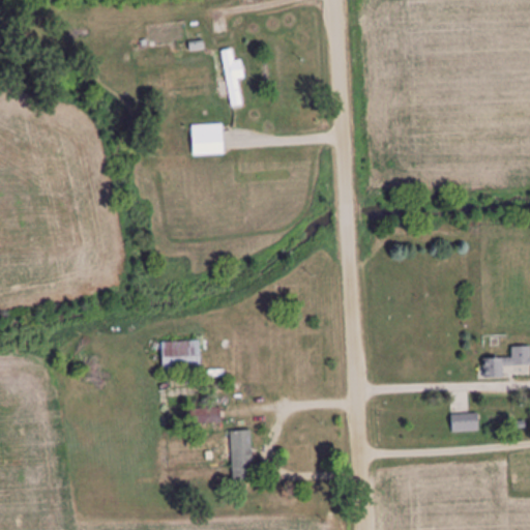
[(226,21),(215,21),(215,33),(226,33),(226,21)]
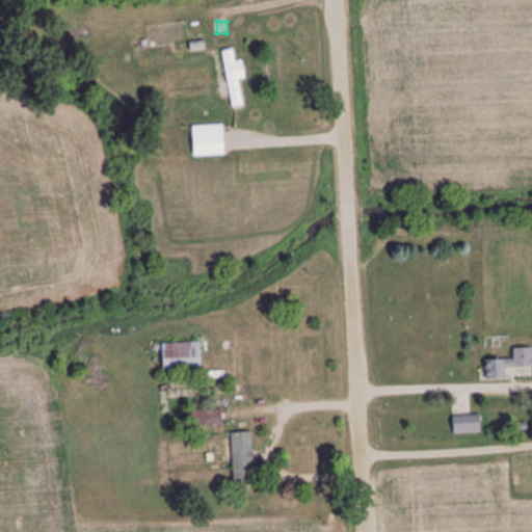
[(189,35),(190,52),(205,51),(204,34),(189,35)]
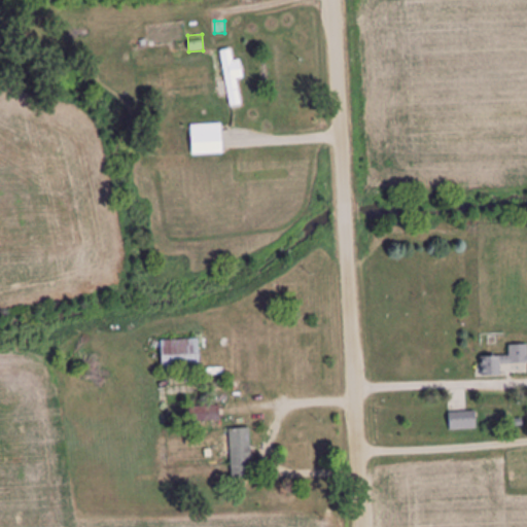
[(237,80),(244,79),(240,61),(234,62),(232,50),(220,51),(231,108),(241,106),(237,80)]
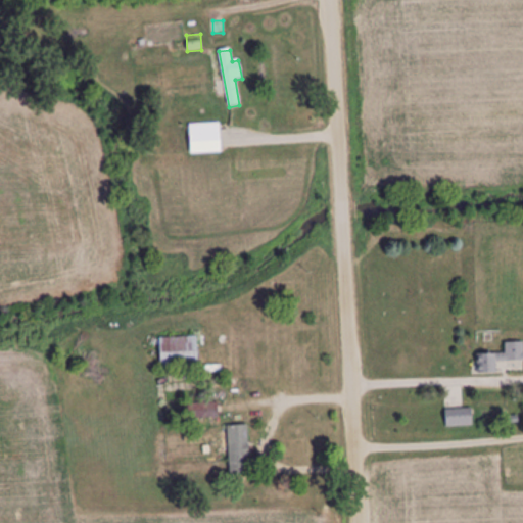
[(190,124),(190,154),(221,154),(221,124),(190,124)]
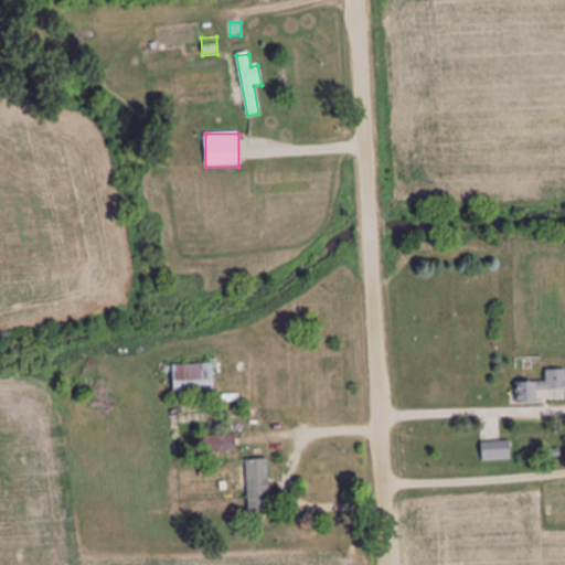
[(213,369),(173,370),(173,396),(214,396),(213,369)]
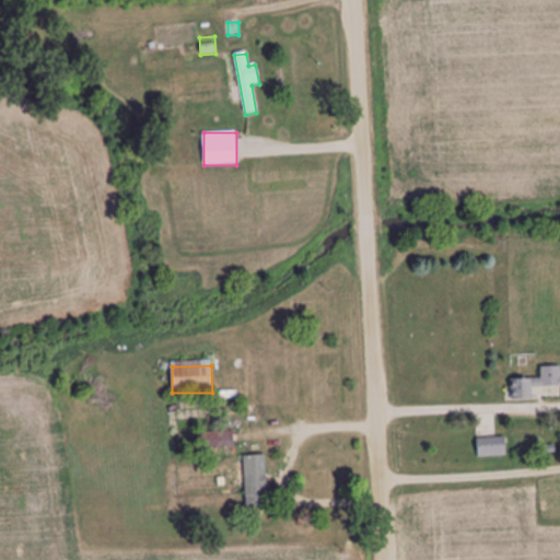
[(559,366),(541,368),(541,380),(509,380),(509,398),(559,397),(559,366)]
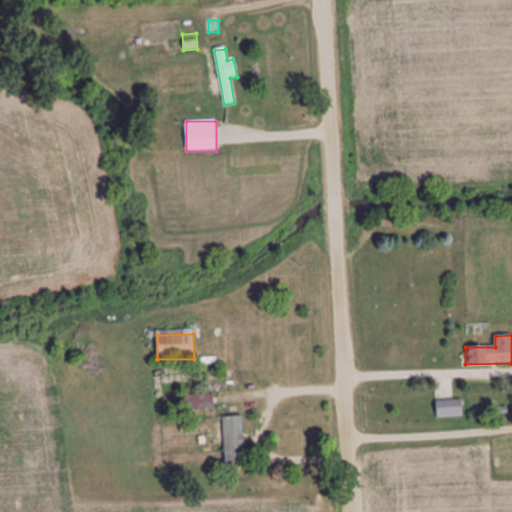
[(214,409),(213,394),(184,395),(185,409),(214,409)]
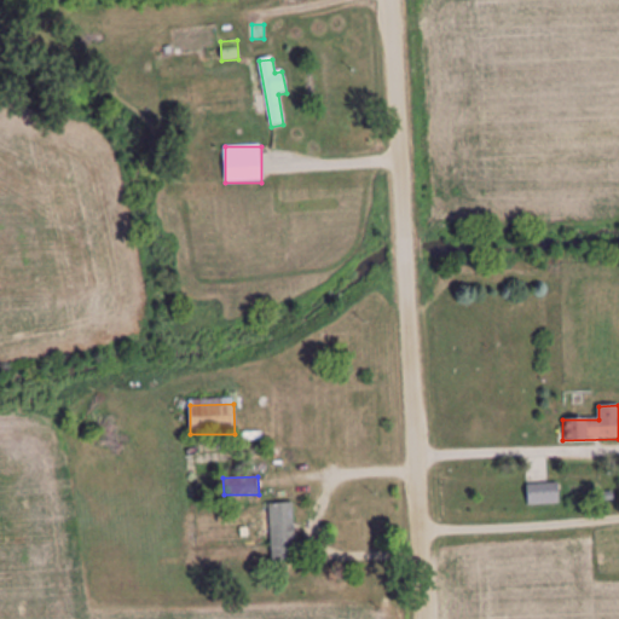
[(559,505),(559,484),(527,484),(527,505),(559,505)]
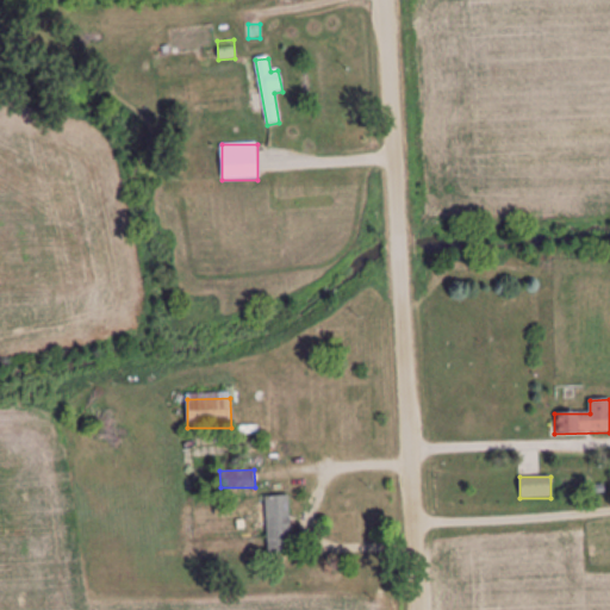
[(291,553),(291,497),(267,497),(267,553),(291,553)]
